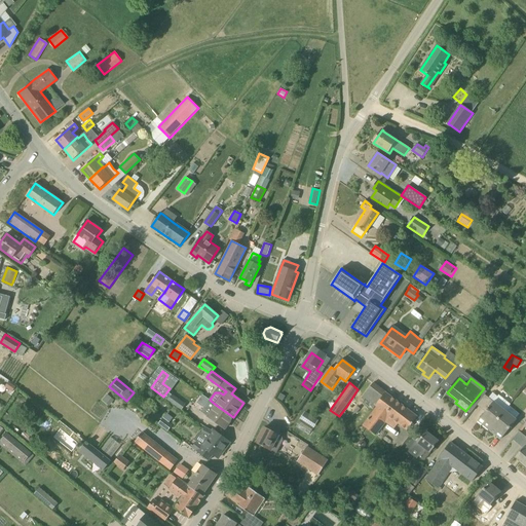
[(373,412),(386,393),(373,383),(361,400),(367,404),(367,405),(372,409),(375,406),(376,407),(373,412)]
